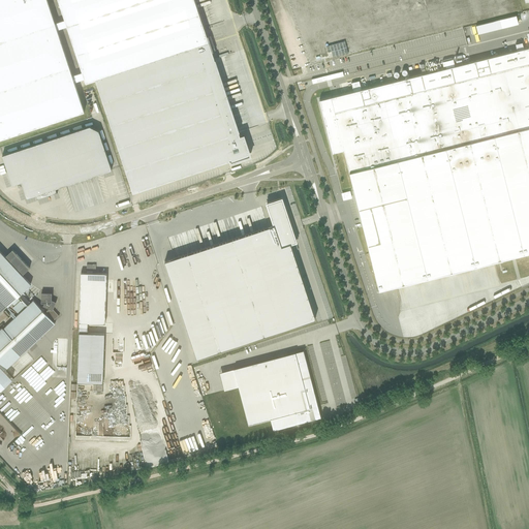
[(0,0),(0,138),(84,112),(74,82),(72,75),(58,30),(55,24),(47,0),(0,0)]
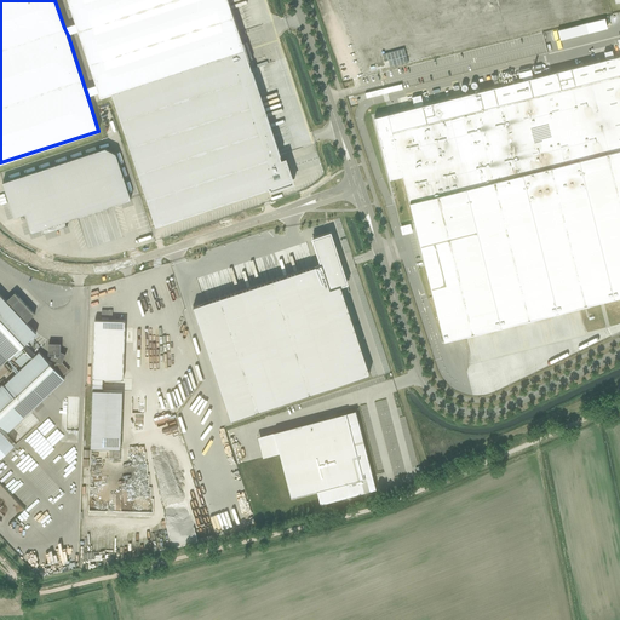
[(247,41),(242,42),(239,32),(240,32),(229,0),(68,0),(76,24),(64,28),(68,35),(79,32),(96,85),(85,89),(87,96),(98,92),(101,97),(112,93),(156,225),(270,188),(270,190),(293,182),(286,158),(282,159),(250,59),(252,58),(247,41)]
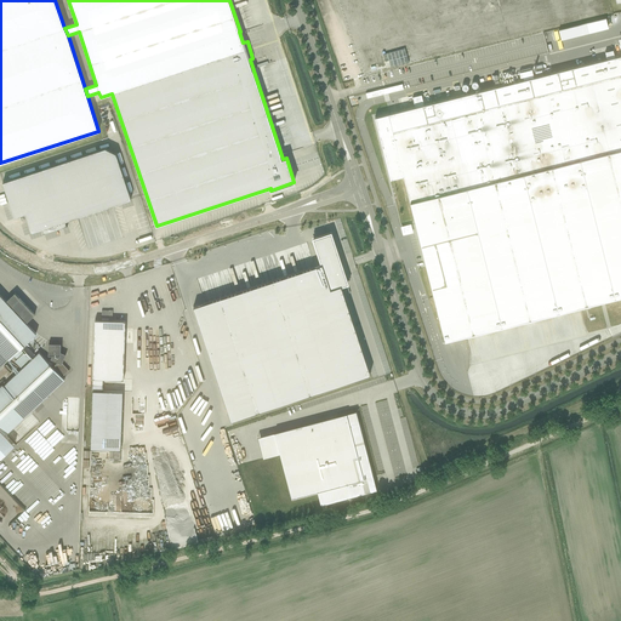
[(376,68),(358,0),(330,0),(336,20),(351,75),(376,68)]
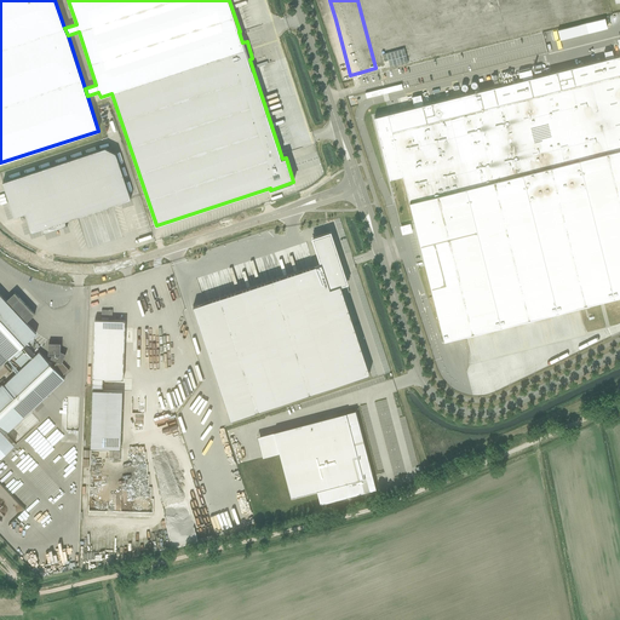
[(558,40),(610,28),(608,18),(556,29),(558,40)]
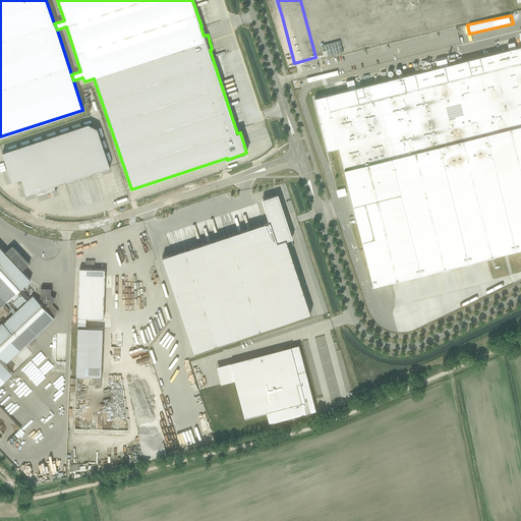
[(348,90),(314,99),(328,151),(339,148),(373,286),(520,248),(520,46),(356,88),(353,79),(346,81),(348,90)]
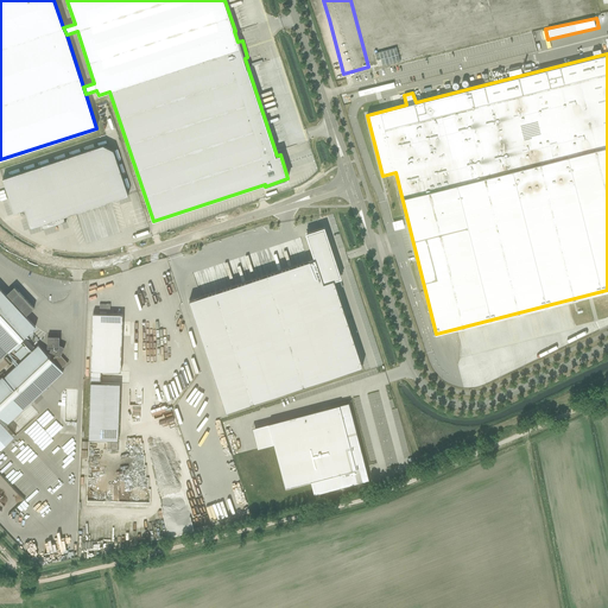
[(114,150),(103,145),(2,178),(14,213),(25,209),(31,227),(42,223),(43,228),(43,229),(67,221),(65,221),(63,216),(128,195),(114,150)]
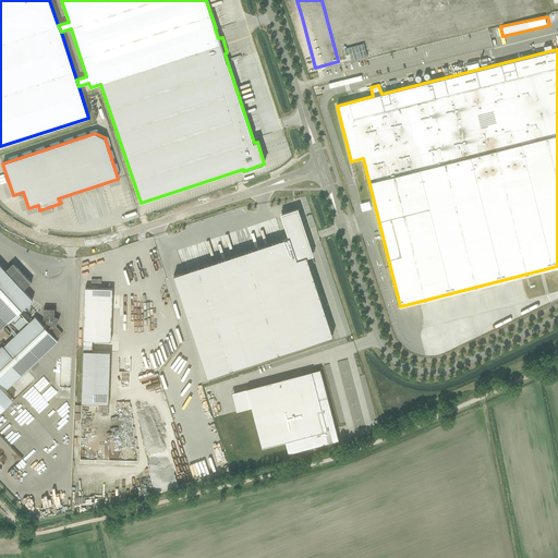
[(173,275),(207,377),(332,336),(306,256),(312,255),(296,209),(281,215),(289,237),(173,275)]
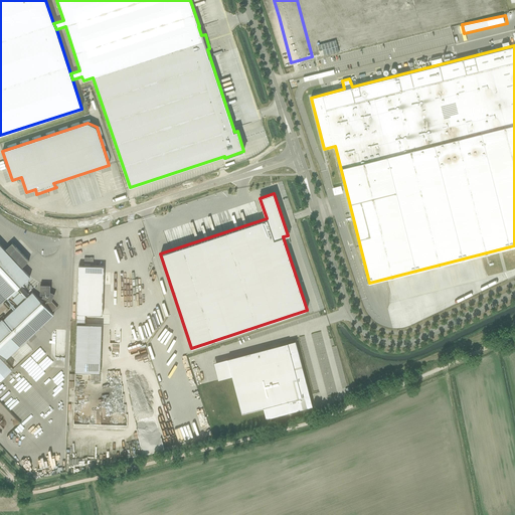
[(0,304),(7,297),(8,298),(30,277),(21,268),(29,261),(12,242),(5,249),(0,243),(0,304)]
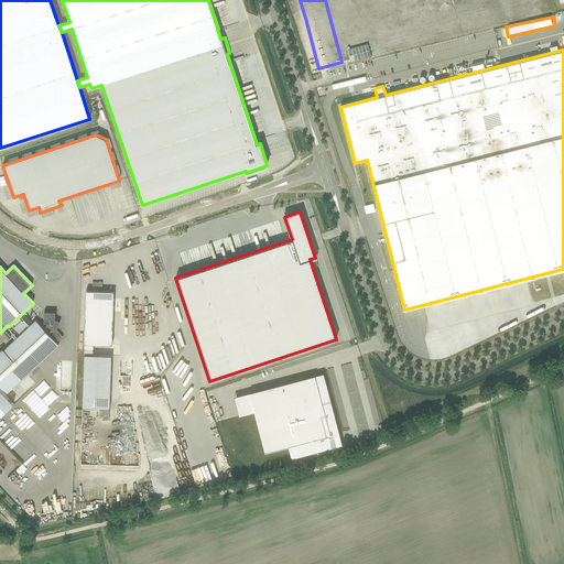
[(86,291),(83,408),(110,409),(111,356),(93,355),(94,344),(112,345),(114,292),(86,291)]
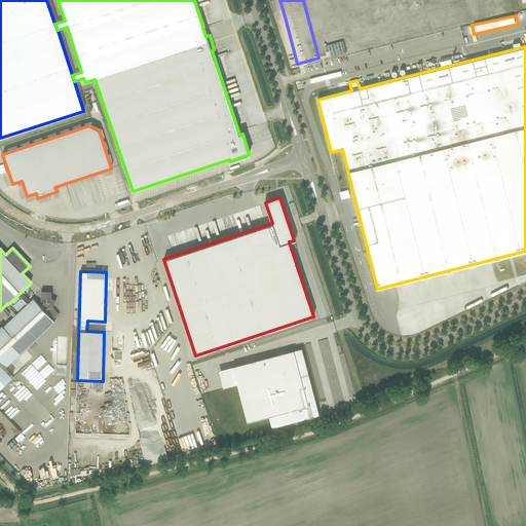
[(19,312),(0,329),(0,363),(4,367),(54,322),(50,316),(51,315),(53,318),(59,313),(52,307),(55,300),(51,298),(51,291),(41,291),(41,301),(44,301),(43,304),(46,306),(43,309),(33,298),(27,304),(22,298),(12,306),(19,312)]
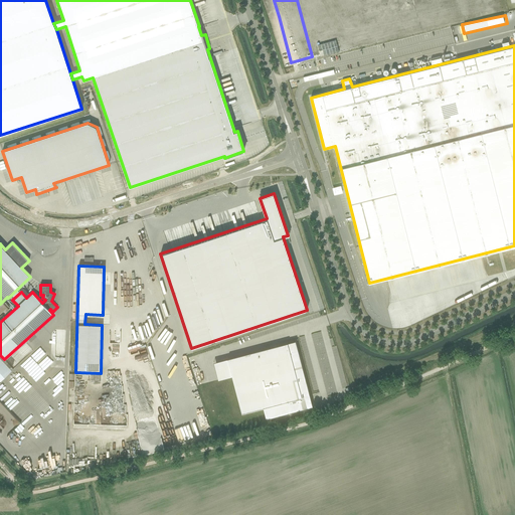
[(296,341),(227,359),(241,413),(263,407),(266,419),(313,406),(296,341)]
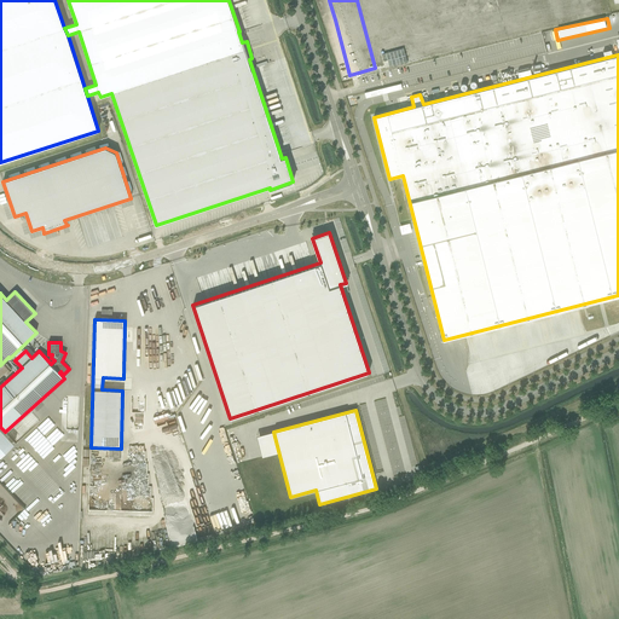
[(16,518),(27,531),(45,515),(44,487),(45,486),(47,485),(46,482),(42,482),(42,486),(38,486),(38,482),(35,482),(44,476),(41,475),(44,473),(38,461),(44,458),(52,469),(76,449),(50,417),(27,437),(33,450),(38,456),(32,458),(32,456),(16,456),(17,467),(11,468),(0,476),(0,480),(25,509),(16,518)]
